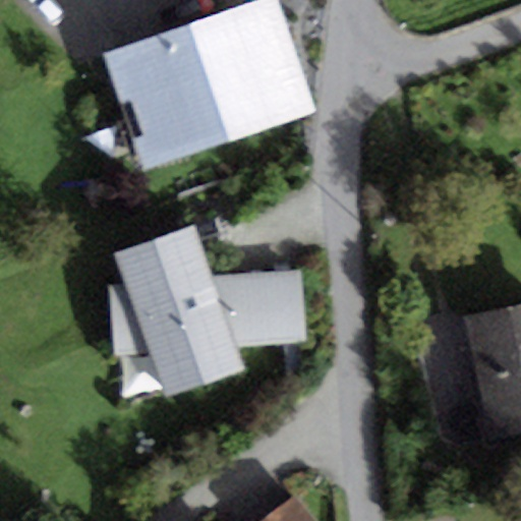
[(276,0),(265,0),(102,55),(142,173),(315,115),(276,0)]
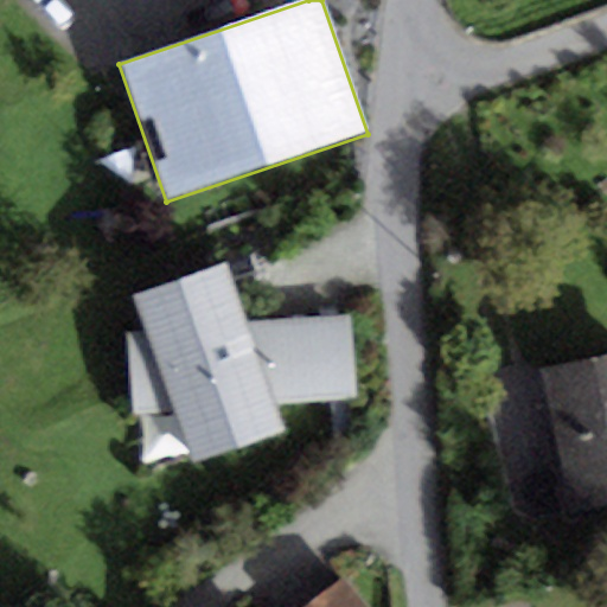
[(225,262),(131,296),(146,337),(128,338),(134,417),(173,414),(191,465),(287,432),(279,407),(285,406),(279,321),(248,324),(225,262)]
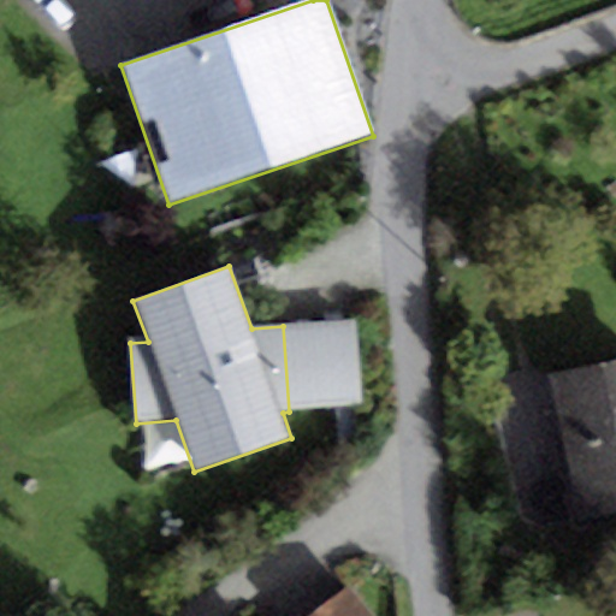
[(357,320),(283,326),(289,412),(363,407),(357,320)]
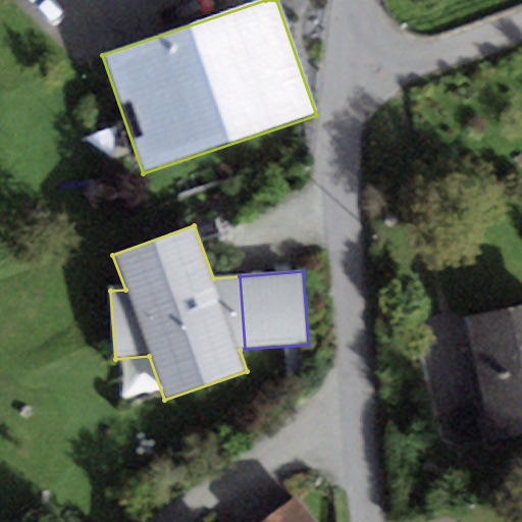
[(521,306),(466,317),(491,439),(521,433),(521,306)]
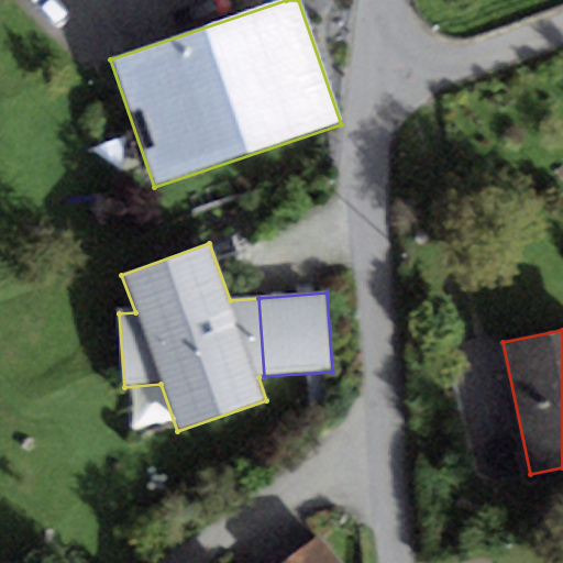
[(341,562),(320,534),(283,562),(341,562)]
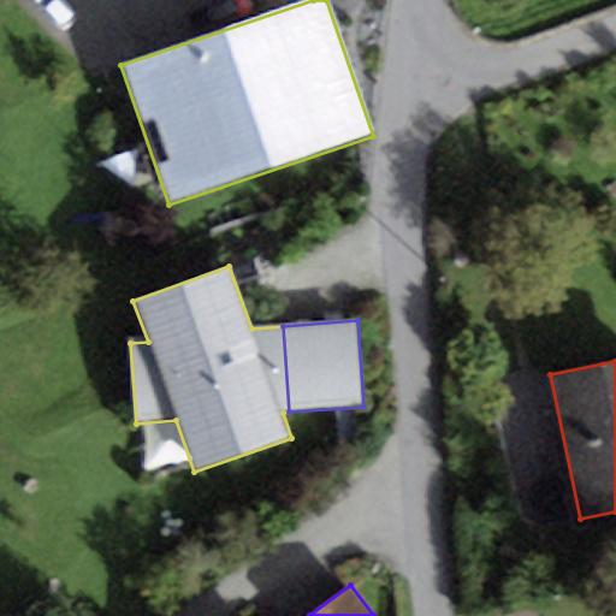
All buildings are outlined.
